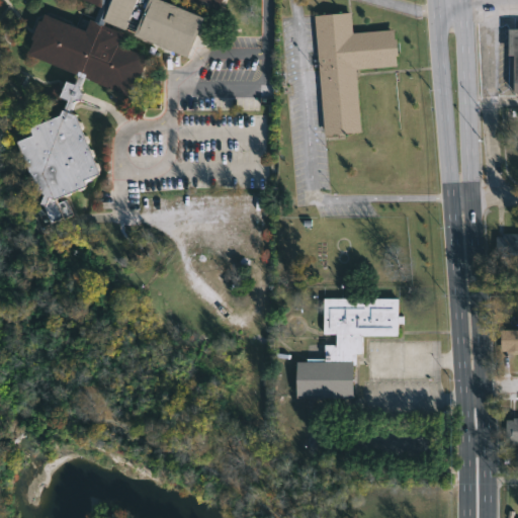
[(220,0),(214,12),(183,0),(170,0),(169,3),(202,17),(184,57),(132,34),(133,31),(124,27),(122,29),(103,21),(101,25),(121,33),(116,45),(144,56),(141,63),(144,65),(125,96),(82,78),(77,87),(78,92),(75,99),(71,103),(67,112),(73,115),(96,173),(81,180),(83,186),(51,199),(46,197),(41,206),(36,204),(40,195),(33,191),(31,181),(13,142),(29,135),(26,127),(57,115),(65,100),(57,96),(64,81),(72,85),(76,75),(25,54),(31,39),(29,38),(36,19),(39,20),(42,13),(83,30),(89,19),(92,20),(98,7),(82,0),(220,0)]
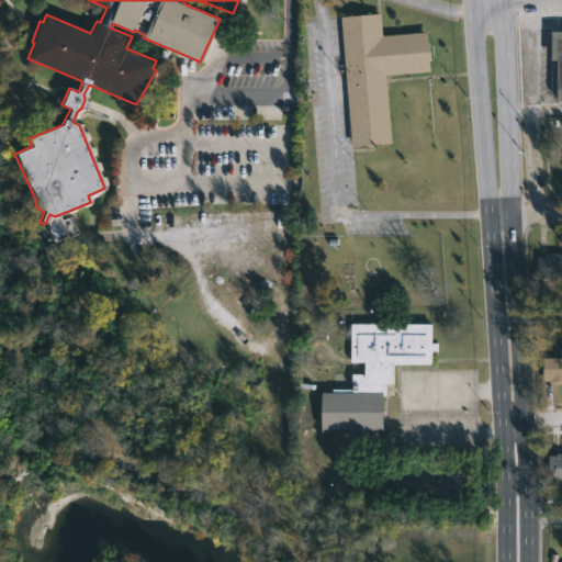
[(380,13),(382,34),(427,31),(427,41),(430,41),(430,46),(433,45),(434,55),(430,55),(431,60),(429,60),(430,71),(385,75),(391,143),(390,143),(350,146),(340,17),(380,13)]
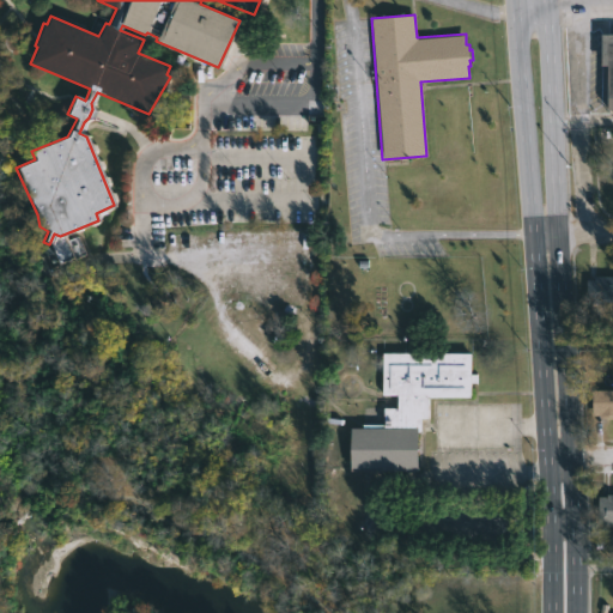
[(612,32),(612,110),(604,110),(604,64),(598,64),(598,32),(612,32)]
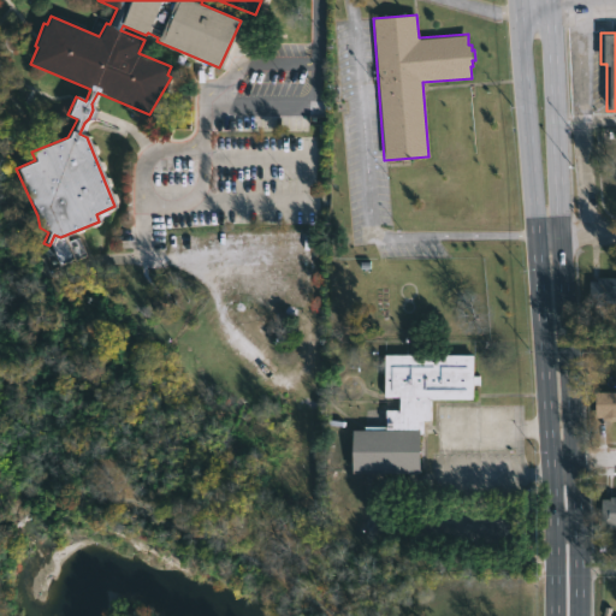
[(615,277),(615,303),(587,303),(587,282),(594,282),(594,277),(615,277)]
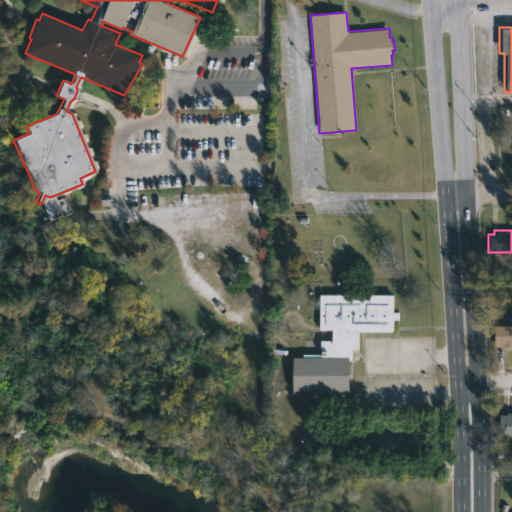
[(393,295),(393,313),(398,313),(398,320),(393,320),(393,331),(356,331),(356,350),(351,350),(351,360),(348,360),(348,393),(291,393),(292,357),(302,357),(302,354),(320,354),(320,340),(330,340),(330,330),(319,330),(319,294),(393,295)]
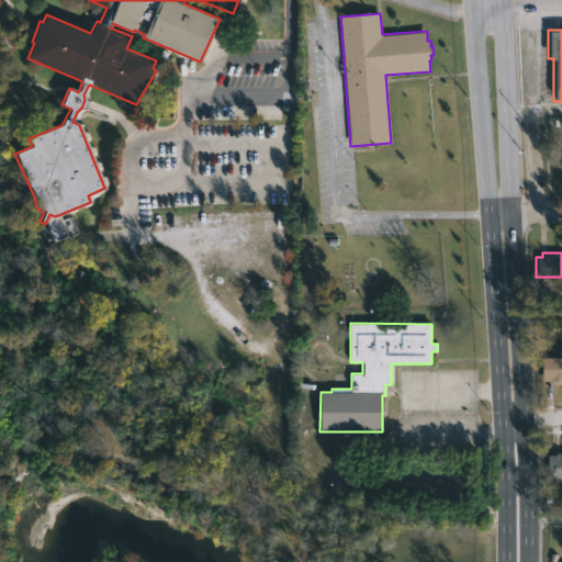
[(561,381),(541,381),(541,358),(561,358),(561,381)]
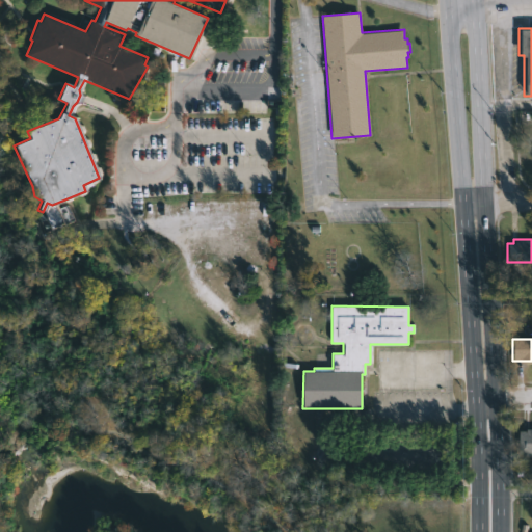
[(531,429),(531,452),(519,452),(520,431),(526,431),(526,429),(531,429)]
